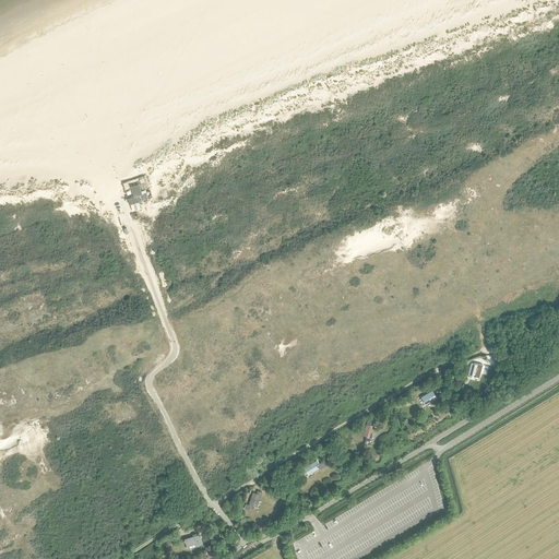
[(132,197),(128,198),(130,204),(147,199),(145,190),(140,191),(138,183),(129,187),(132,197)]
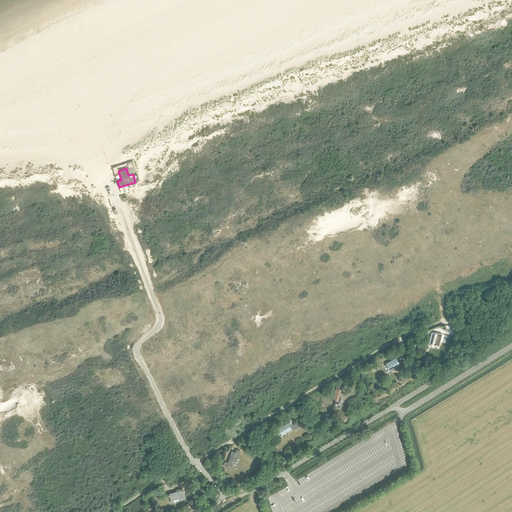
[(432,332),(429,343),(436,345),(441,346),(442,343),(443,343),(445,334),(436,332),(436,333),(432,332)]
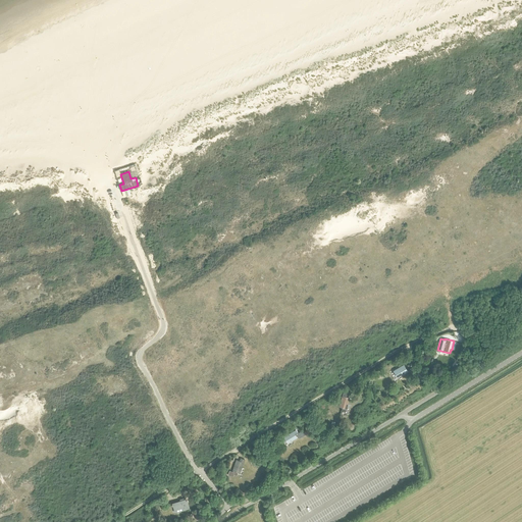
[(404,364),(394,370),(398,377),(408,371),(404,364)]
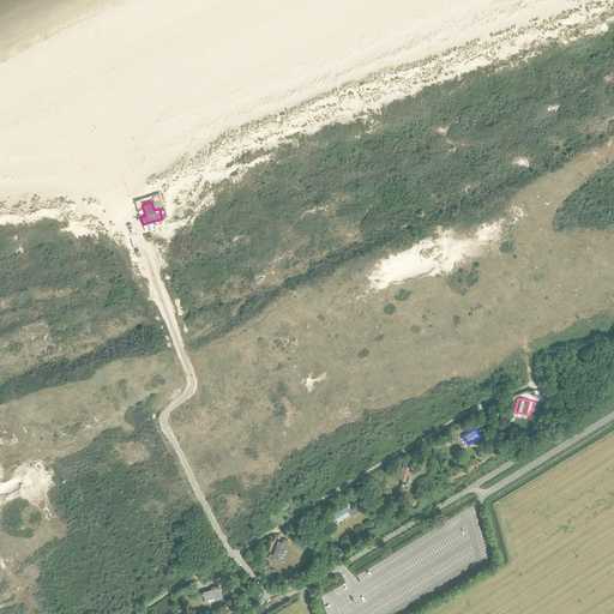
[(403,465),(398,479),(402,480),(402,482),(407,485),(407,481),(411,468),(408,467),(409,463),(404,462),(403,465)]
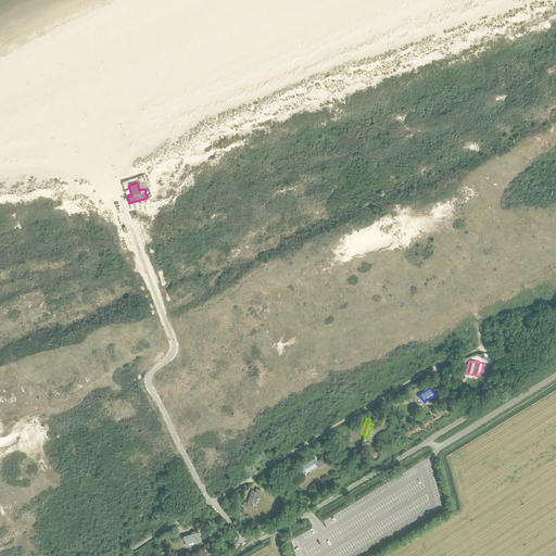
[(315,457),(302,466),(305,471),(306,472),(316,466),(316,465),(317,464),(318,467),(326,463),(324,460),(323,458),(321,458),(317,462),(315,457)]
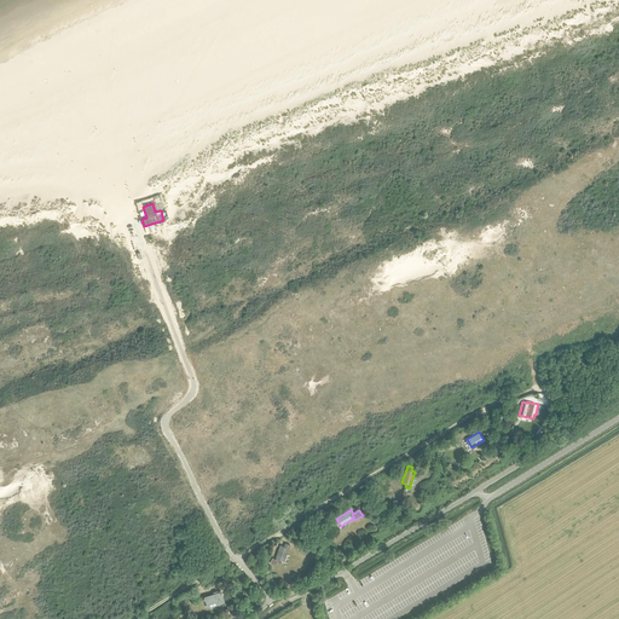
[(290,545),(285,543),(284,547),(281,545),(276,557),(277,559),(276,560),(272,557),(270,563),(276,565),(277,562),(281,563),(282,560),(284,561),(290,545)]
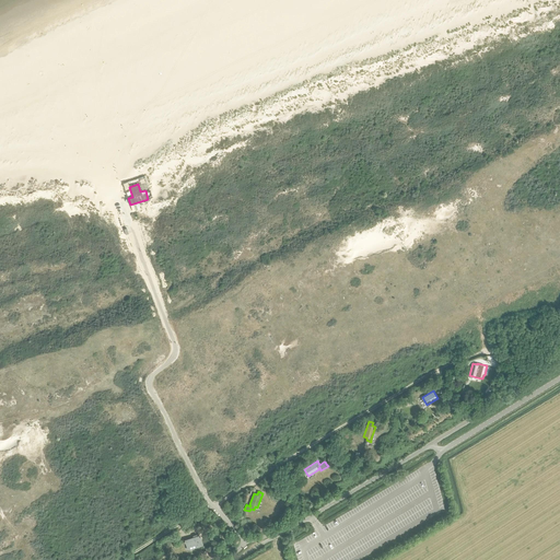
[(185,540),(188,549),(202,545),(200,536),(198,537),(198,536),(185,540)]
